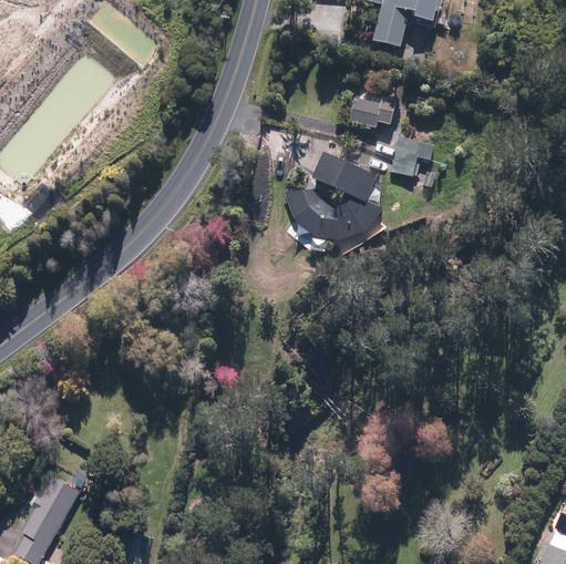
[(412,19),(442,27),(448,2),(440,0),(367,0),(380,3),(371,40),(401,47),(404,31),(399,30),(403,12),(413,14),(412,19)]
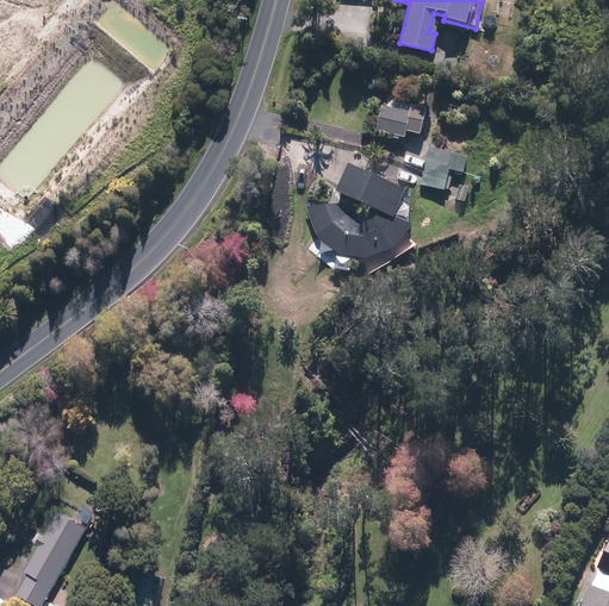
[(385,89),(374,130),(406,138),(409,131),(418,135),(424,108),(410,105),(412,98),(385,89)]
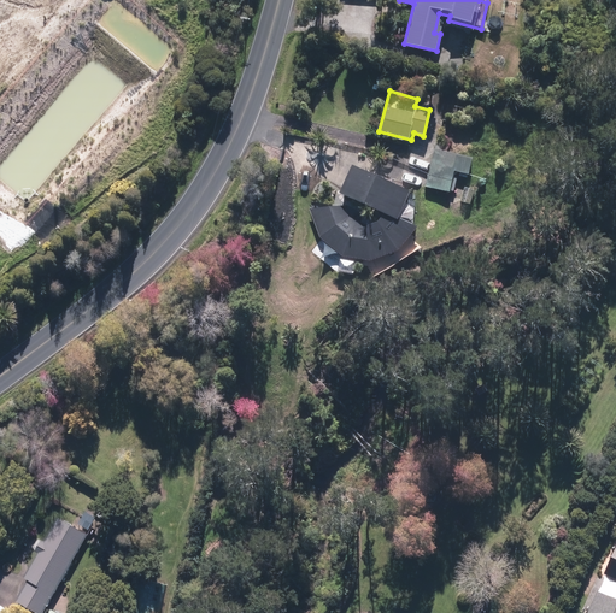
[(473,155),(434,146),(424,186),(445,190),(450,169),(469,174),(473,155)]
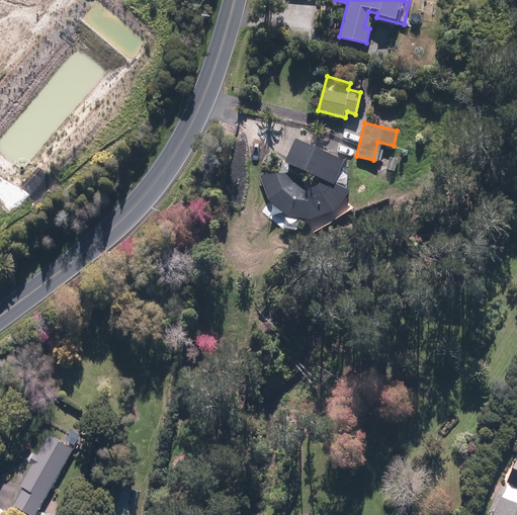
[(295,140),(280,172),(260,173),(261,177),(261,180),(262,184),(263,187),(264,190),(266,193),(268,196),(270,199),(272,202),(274,204),(277,206),(280,209),(283,210),(286,212),(289,213),(292,216),(296,216),(299,217),(304,217),(307,218),(310,217),(314,217),(317,216),(321,215),(324,213),(327,212),(330,210),(333,208),(336,206),(338,204),(341,201),(343,198),(345,196),(347,193),(348,189),(346,188),(352,176),(340,171),(344,163),(295,140)]
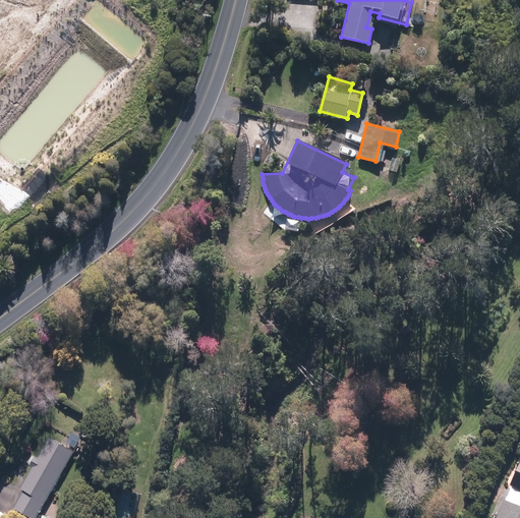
[(21,488),(10,506),(30,517),(33,517),(74,451),(48,435),(37,454),(35,453),(31,459),(33,461),(17,486),(21,488)]
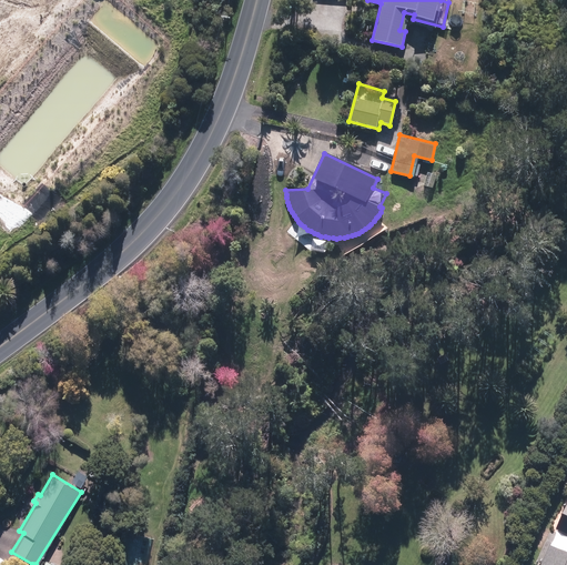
[(566,564),(566,498),(554,528),(549,526),(534,562),(540,564),(566,564)]
